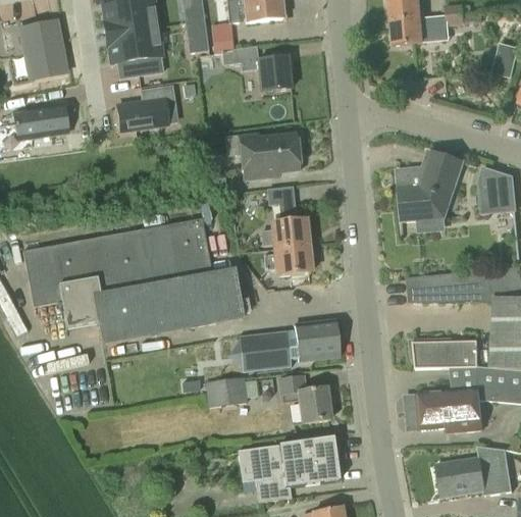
[(109,34),(157,26),(153,0),(118,0),(119,5),(105,7),(109,34)]
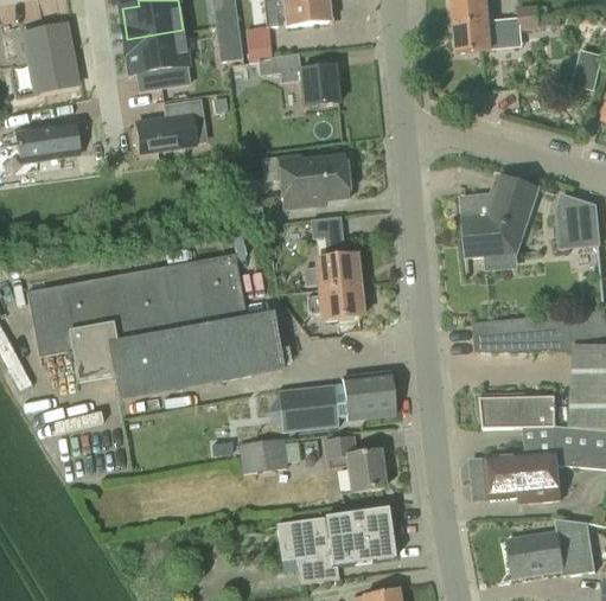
[(284,0),(286,25),(330,21),(327,0),(284,0)]
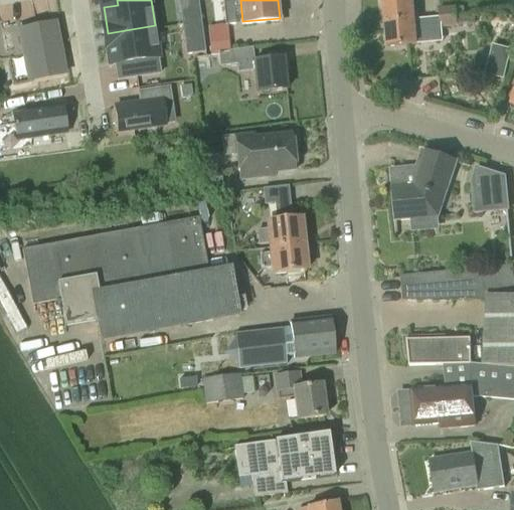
[(415,17),(415,16),(413,0),(382,0),(384,20),(415,17)]
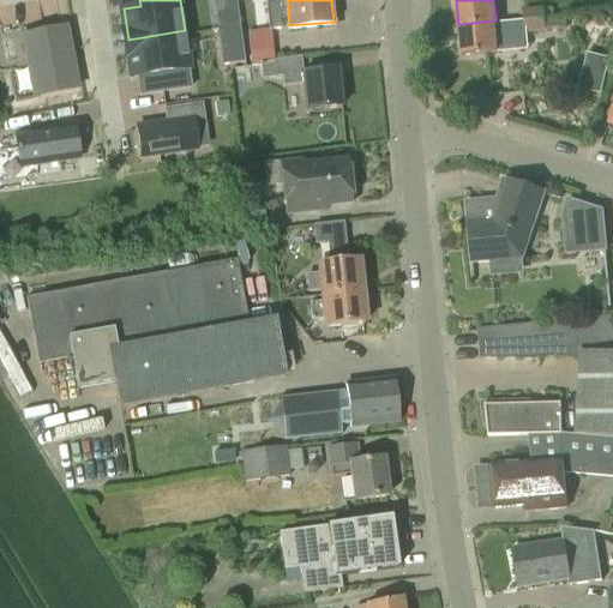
[(522,5),(523,17),(554,13),(554,2),(522,5)]
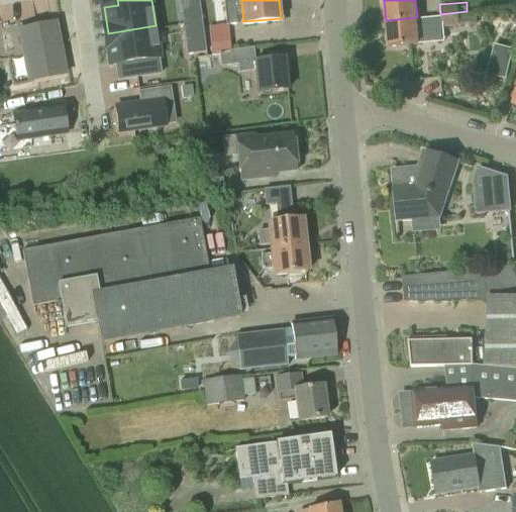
[(477,11),(467,11),(440,14),(441,24),(442,24),(478,21),(477,11)]
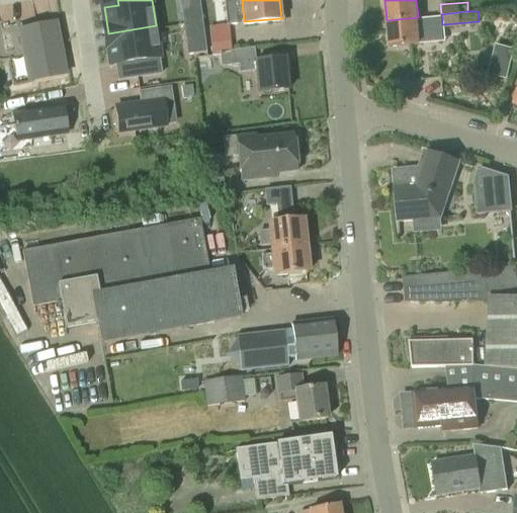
[(418,17),(386,20),(389,45),(420,41),(419,28),(431,27),(430,15),(418,16),(418,17)]
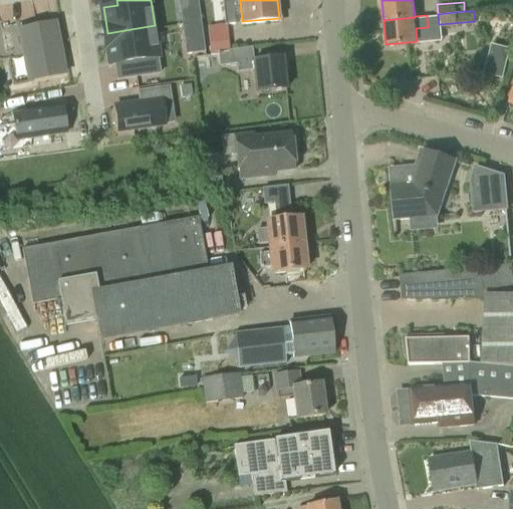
[(201,19),(182,22),(186,51),(205,48),(201,19)]
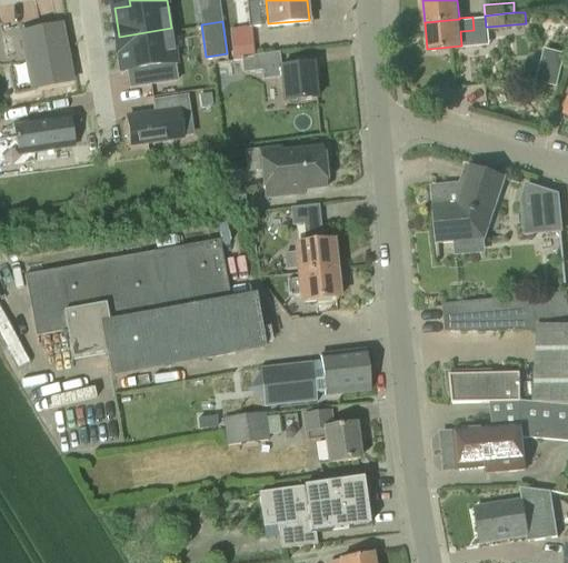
[(36,83),(68,77),(58,26),(26,31),(36,83)]
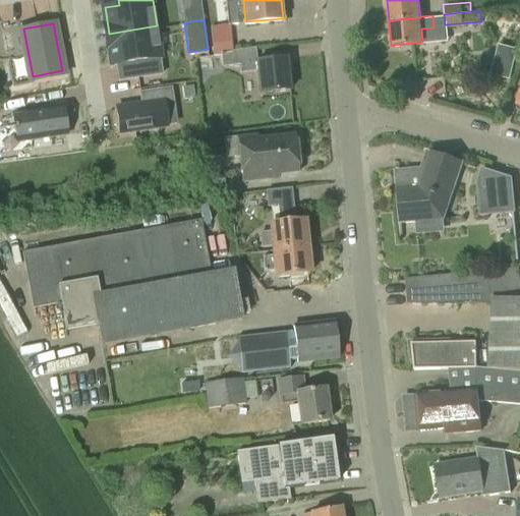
[(157,25),(109,34),(113,59),(126,57),(128,73),(163,68),(157,25)]
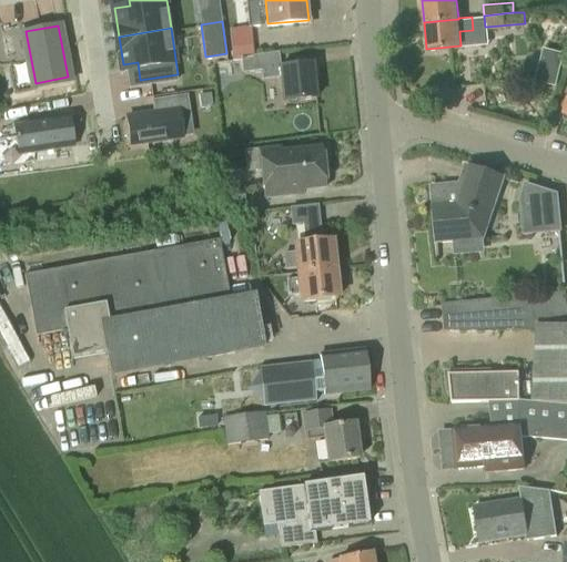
[(566,47),(543,42),(534,74),(557,80),(566,47)]
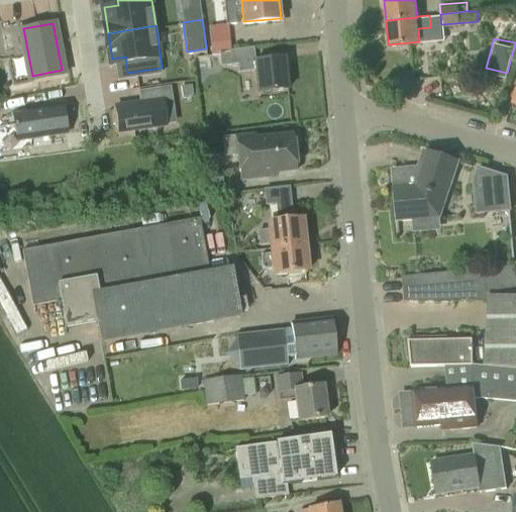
[(231,47),(212,50),(213,53),(220,52),(221,63),(238,61),(238,69),(254,68),(258,91),(288,88),(285,55),(255,58),(253,44),(231,47)]
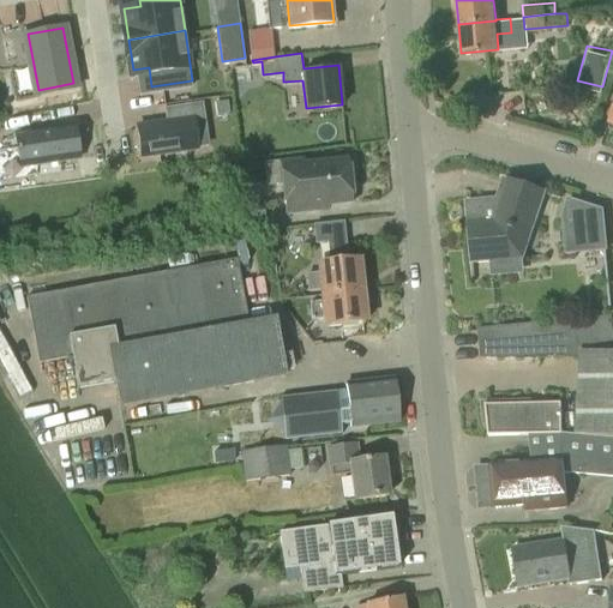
[(228,97),(215,98),(217,112),(230,110),(228,97)]
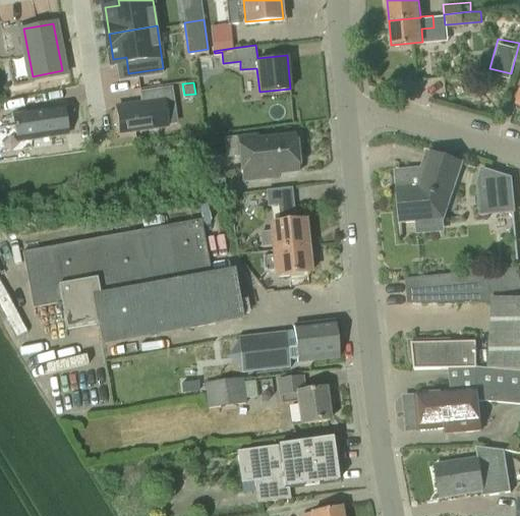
[(145,101),(119,104),(122,129),(168,123),(166,102),(174,101),(172,86),(143,89),(145,101)]
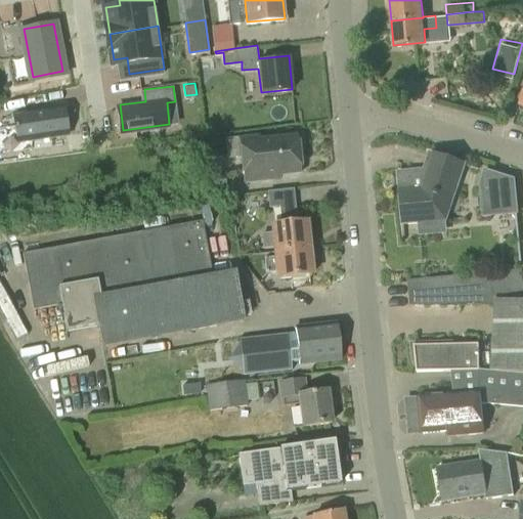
[(261,113),(266,129),(280,124),(275,107),(261,113)]
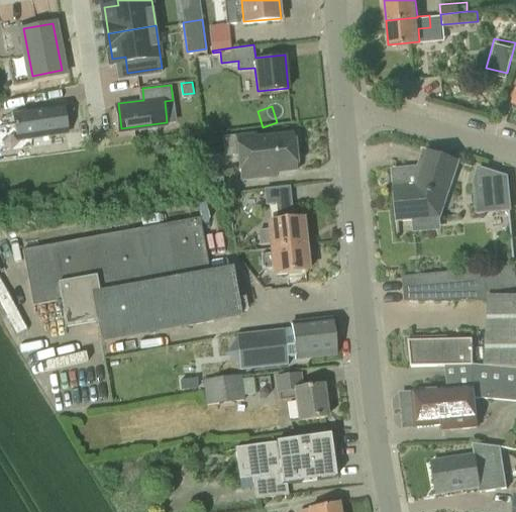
[(8,118),(14,146),(61,137),(56,109),(8,118)]
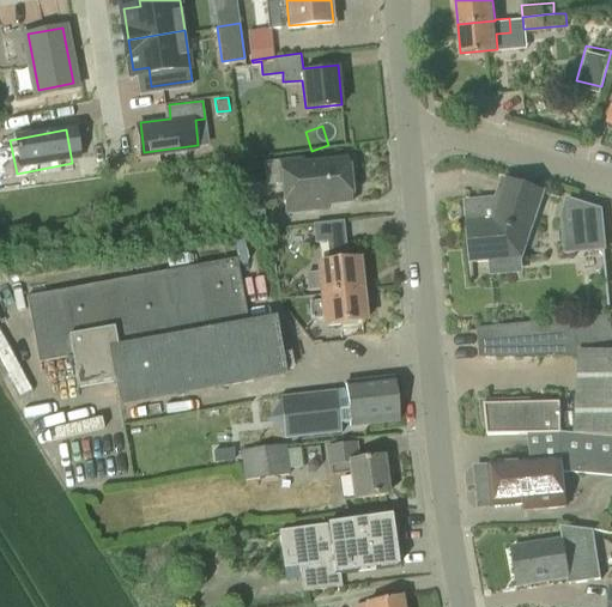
[(352,200),(347,156),(289,162),(289,158),(266,161),(267,181),(283,180),(286,211),(328,206),(328,202),(352,200)]
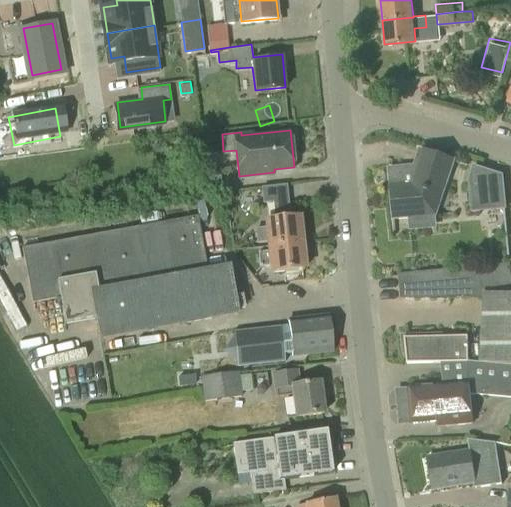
[(394,216),(436,212),(434,189),(444,188),(455,157),(420,146),(415,162),(389,165),(394,216)]
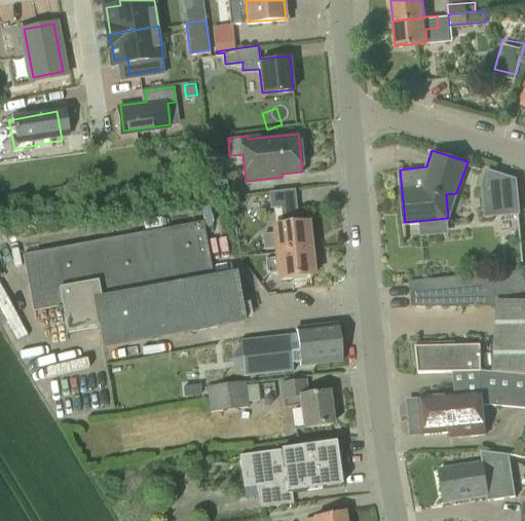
[(485,214),(520,211),(517,177),(487,168),(482,183),(485,214)]
